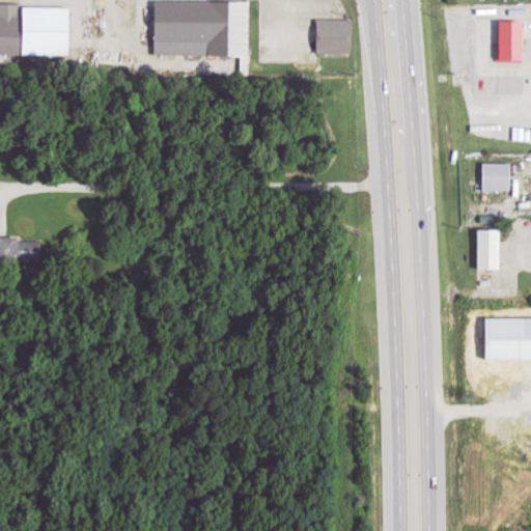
[(155,58),(250,57),(250,3),(154,4),(155,58)]
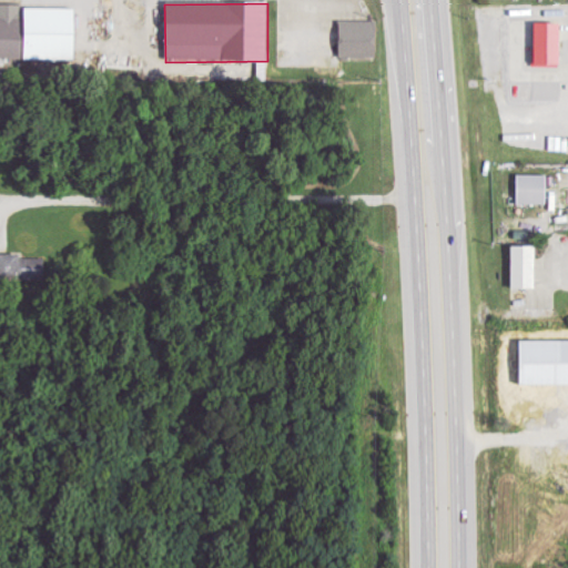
[(75,10),(20,10),(20,6),(0,6),(0,59),(74,60),(75,10)]
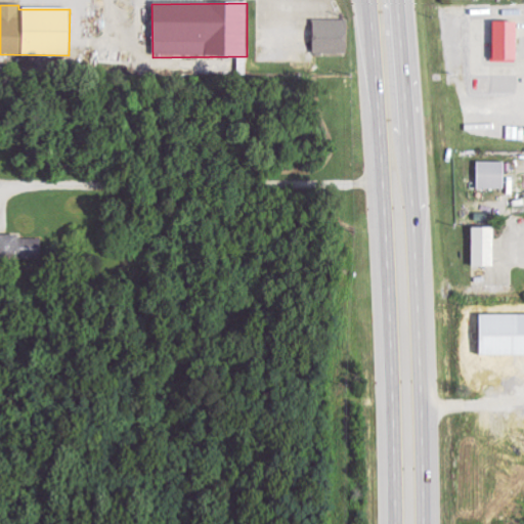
[(313,20),(312,54),(346,55),(346,22),(313,20)]
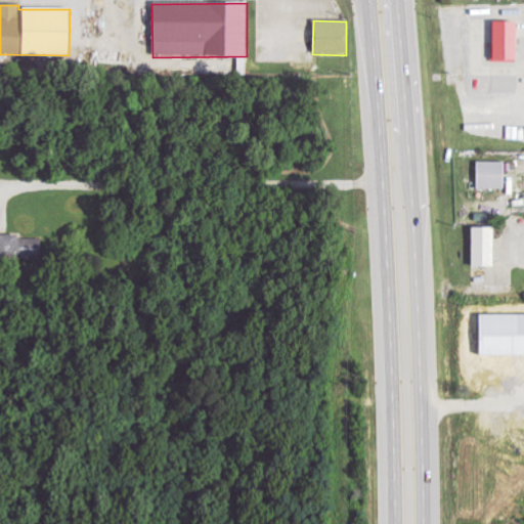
[(516,23),(491,24),(492,62),(517,61),(516,23)]
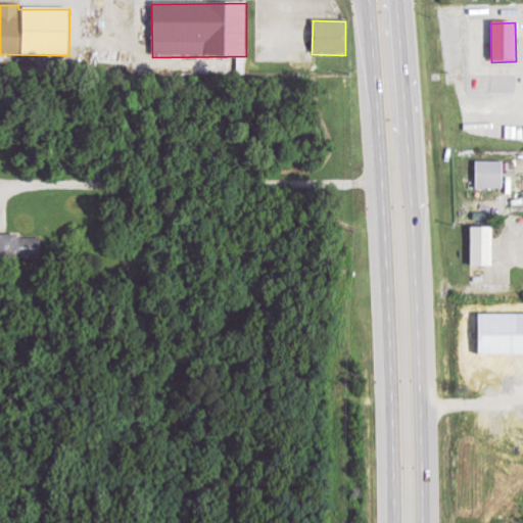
[(503,162),(475,162),(476,190),(504,189),(503,162)]
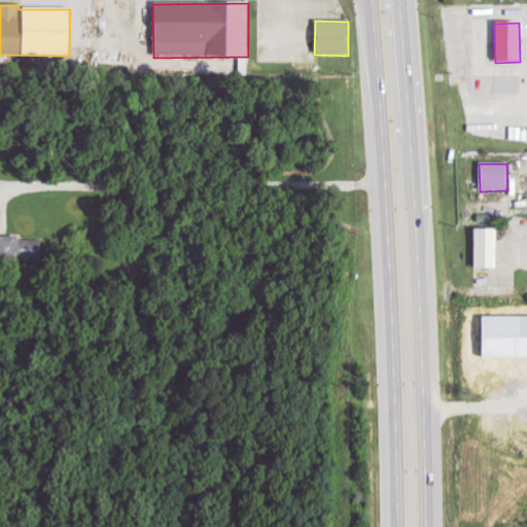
[(496,231),(473,231),(473,269),(495,270),(496,231)]
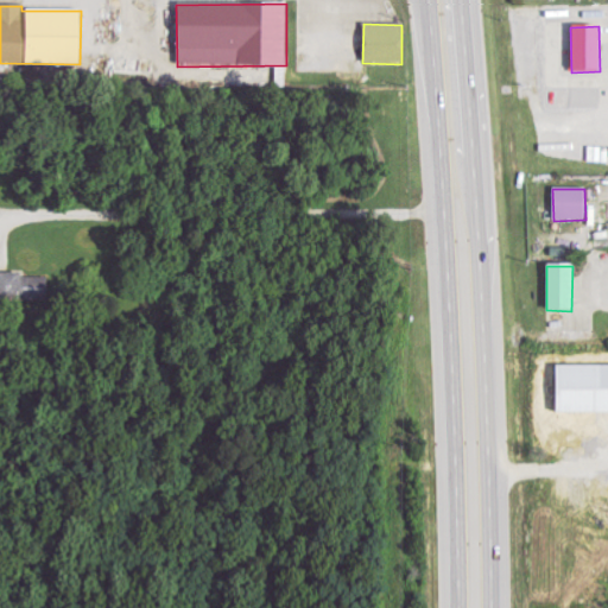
[(46,273),(0,274),(0,297),(48,296),(46,273)]
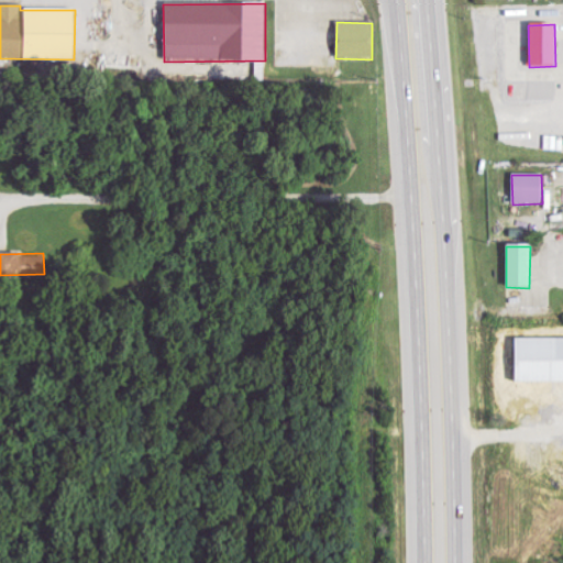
[(562,381),(562,337),(514,337),(514,381),(562,381)]
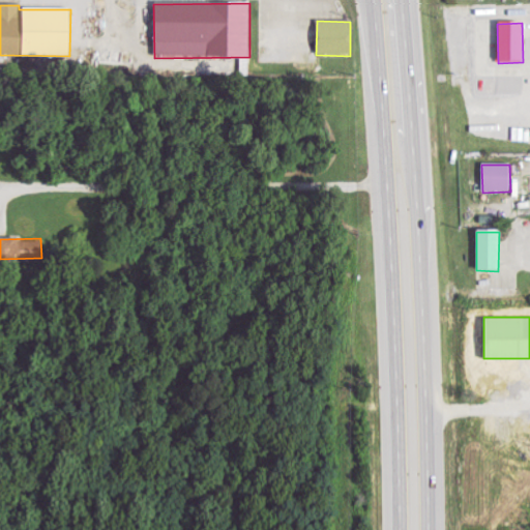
All buildings are outlined.
